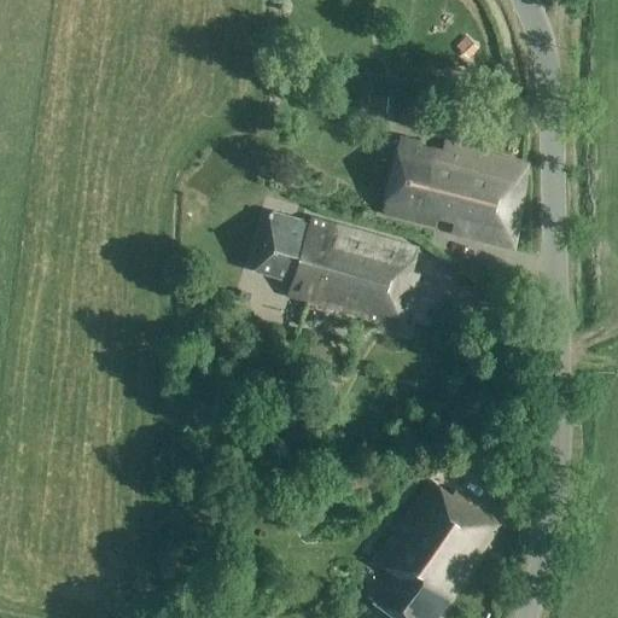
[(367,111),(386,114),(388,98),(368,95),(367,111)]
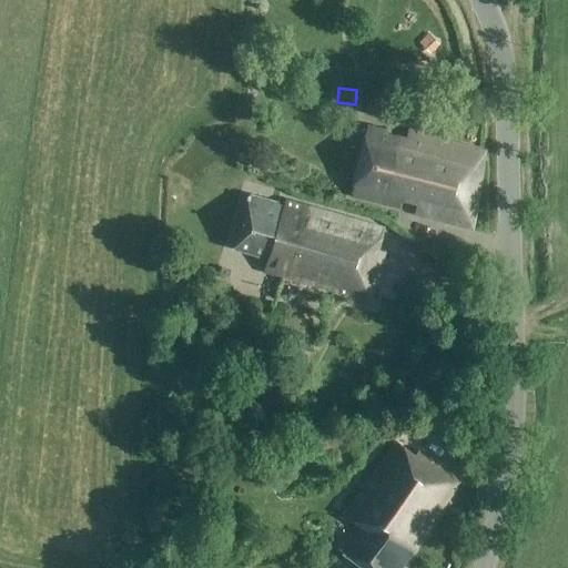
[(352,195),(399,211),(402,202),(415,205),(413,216),(470,227),(484,152),(411,133),(408,142),(386,137),(387,132),(369,128),(352,195)]
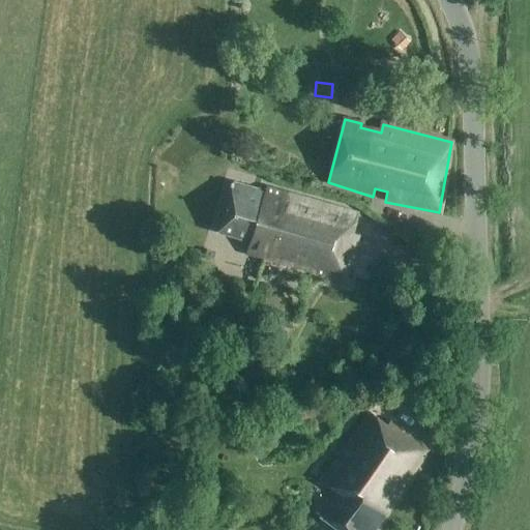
[(218,233),(251,243),(247,255),(343,281),(355,233),(354,233),(359,213),(267,188),(265,194),(261,193),(262,190),(234,182),(218,233)]
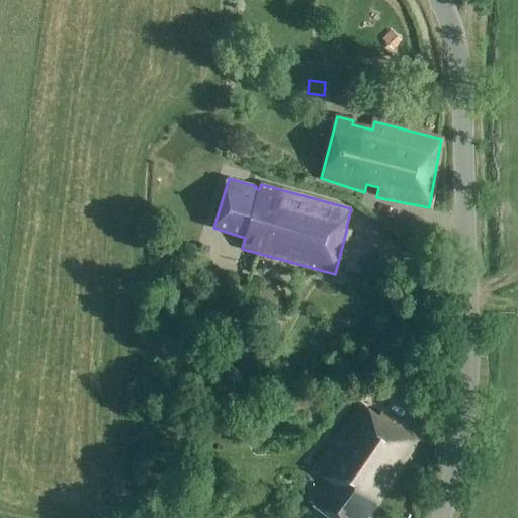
[(310,504),(330,517),(367,517),(376,506),(375,505),(420,438),(381,412),(377,417),(361,405),(315,471),(326,479),(310,504)]
